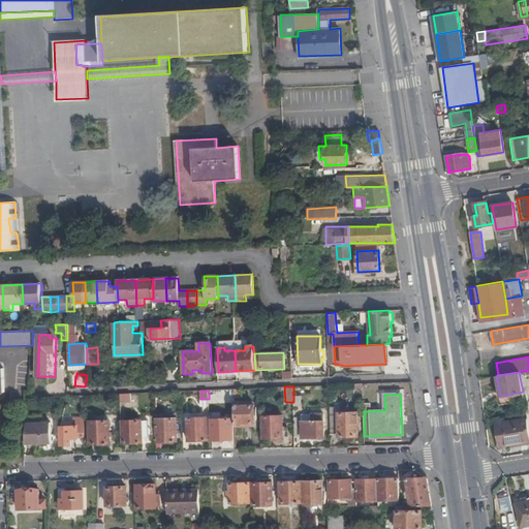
[(235,403),(236,427),(253,426),(253,402),(235,403)]
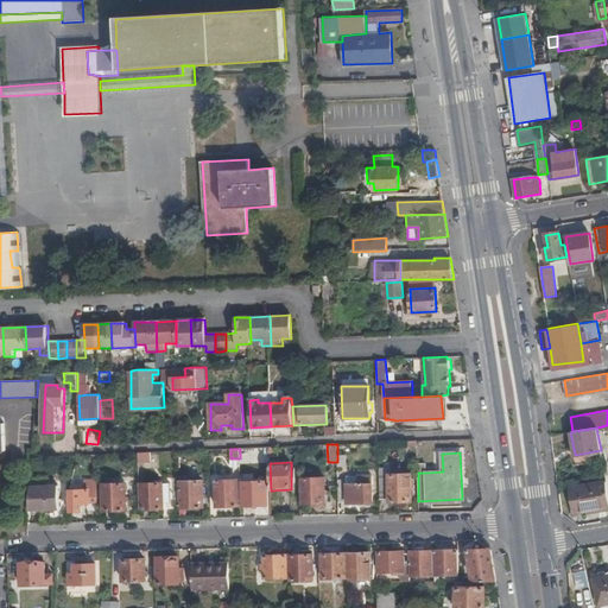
[(379,469),(380,500),(390,500),(388,475),(388,469),(379,469)]
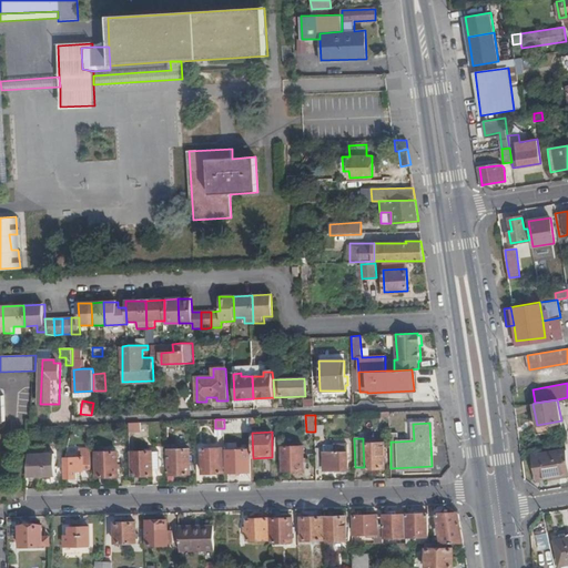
[(363,444),(364,467),(364,468),(384,467),(384,443),(363,444)]
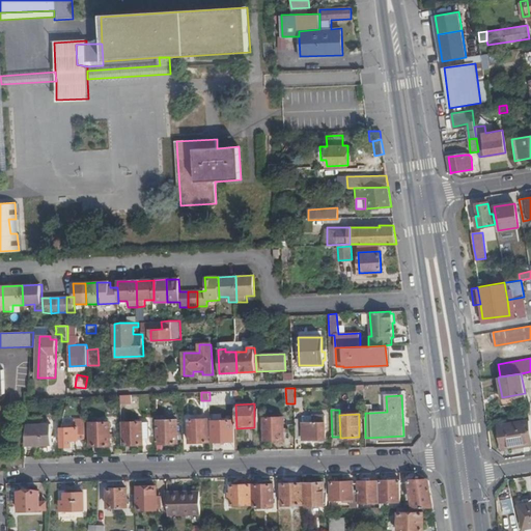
[(295,420),(296,438),(303,438),(304,439),(325,439),(325,416),(312,416),(313,423),(303,423),(303,420),(295,420)]
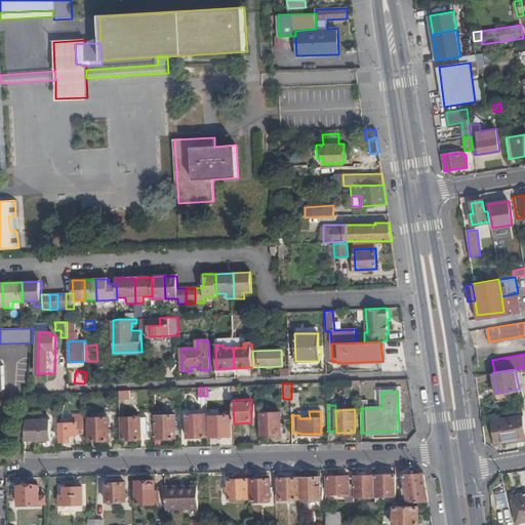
[(280,413),(261,414),(263,435),(281,435),(280,413)]
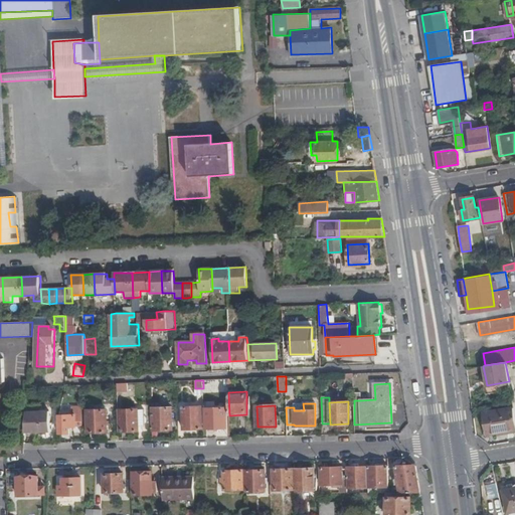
[(77,425),(83,425),(82,407),(73,407),(73,415),(62,415),(62,434),(70,433),(70,427),(77,427),(77,425)]
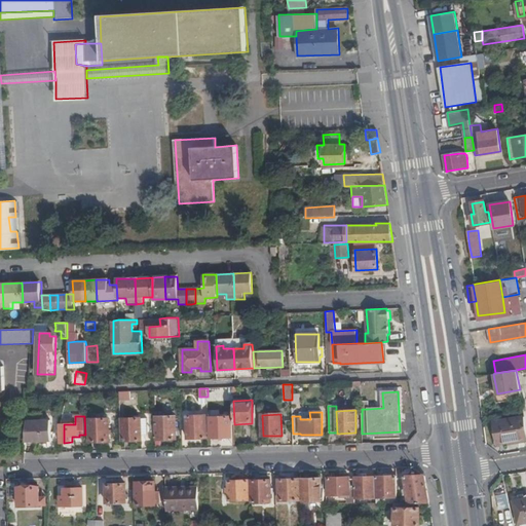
[(207,439),(207,416),(187,417),(188,439),(207,439)]
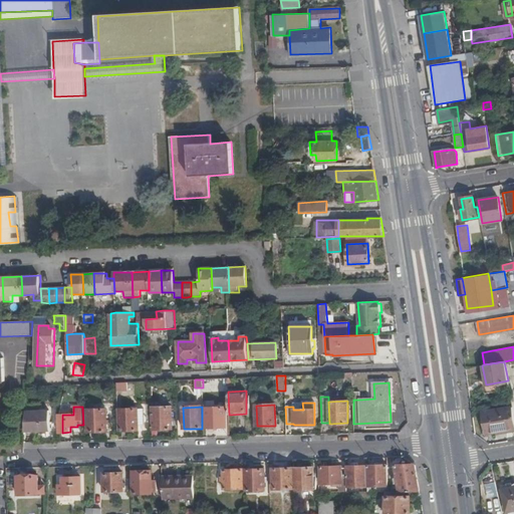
[(226,407),(205,408),(206,428),(226,428),(226,407)]
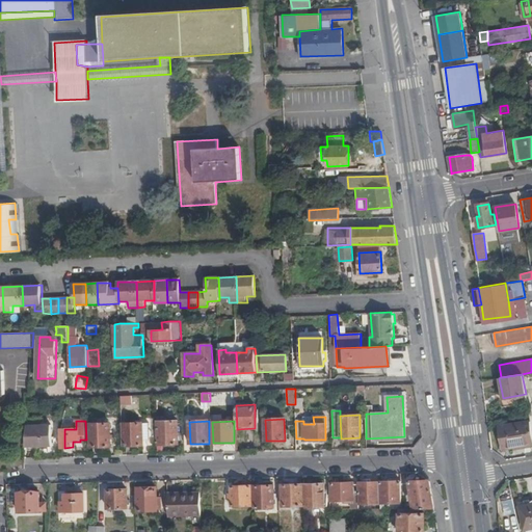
[(159,423),(159,445),(179,445),(179,422),(159,423)]
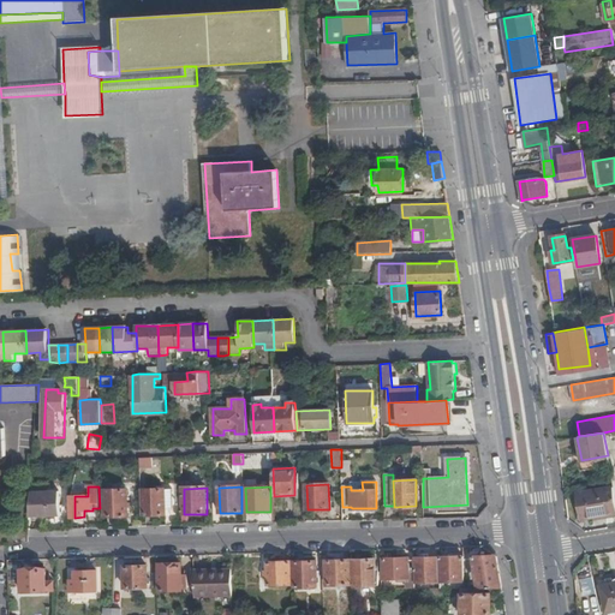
[(614,513),(614,496),(614,488),(578,494),(581,519),(614,513)]
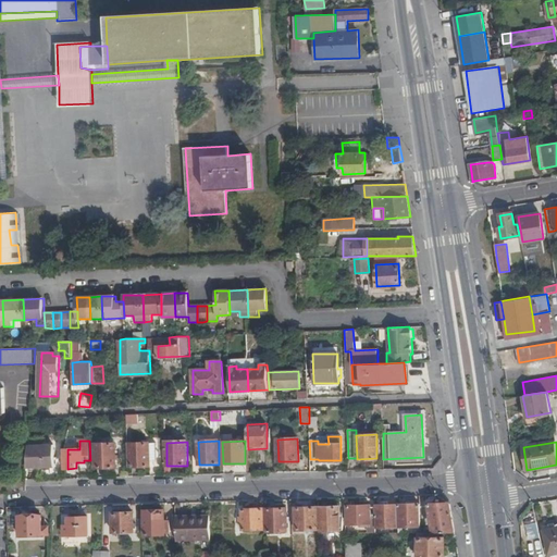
[(96,444),(97,468),(116,468),(115,444),(96,444)]
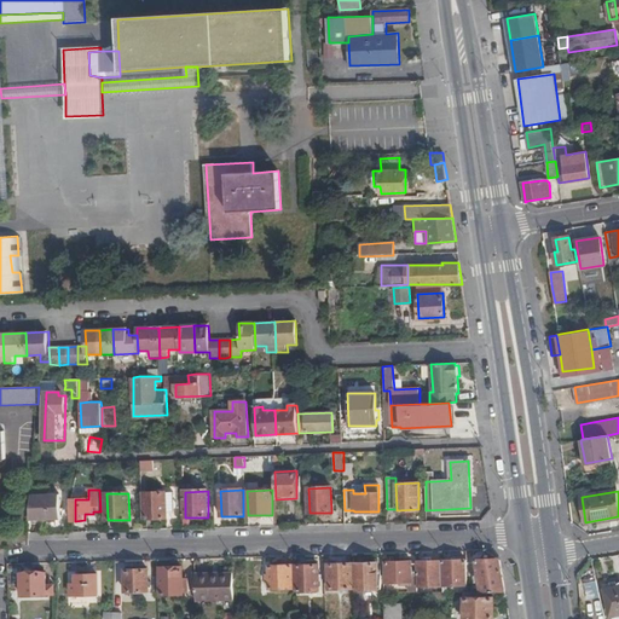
[(145,520),(168,519),(167,493),(145,493),(145,520)]
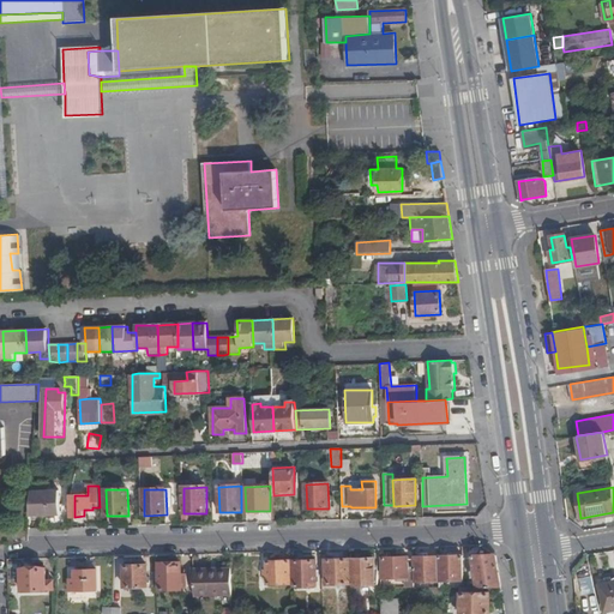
[(31,493),(30,517),(59,516),(59,492),(31,493)]
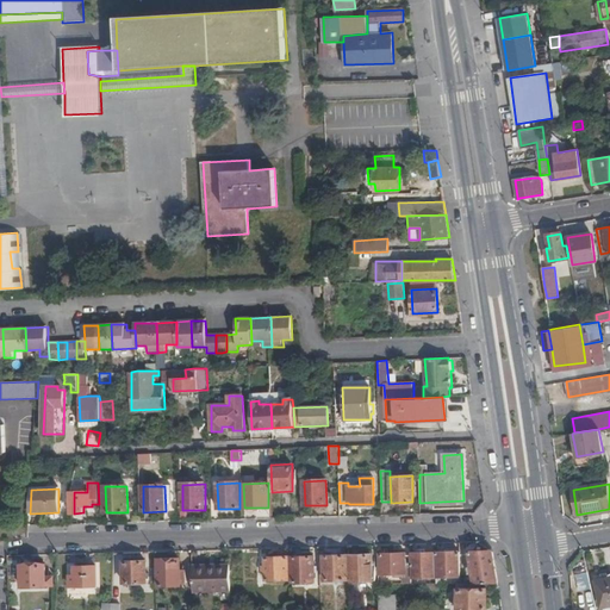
[(574,518),(609,512),(609,509),(577,515),(573,515),(574,518)]
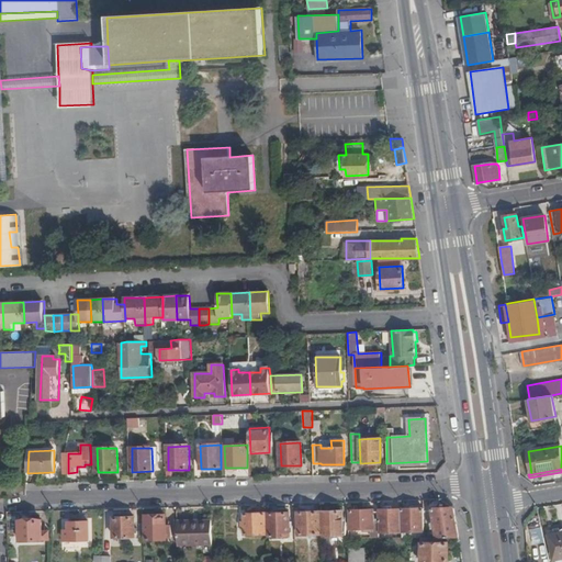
[(453,509),(452,507),(433,508),(435,523),(431,523),(433,528),(436,528),(437,537),(444,537),(459,538),(453,509)]
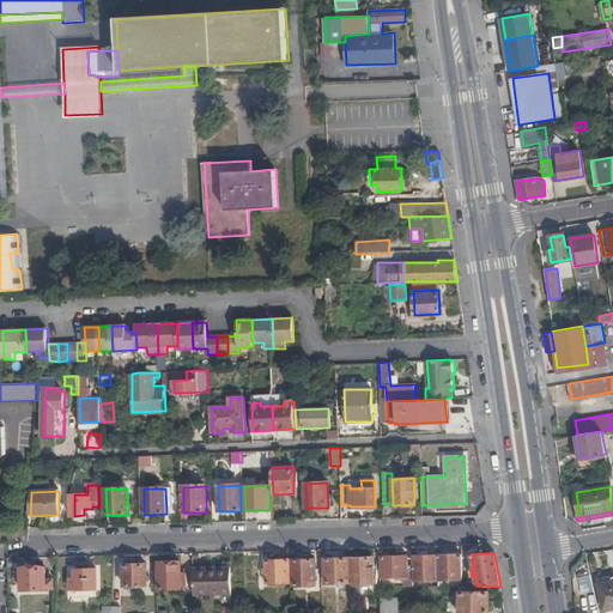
[(463,554),(438,556),(439,580),(463,578),(463,554)]
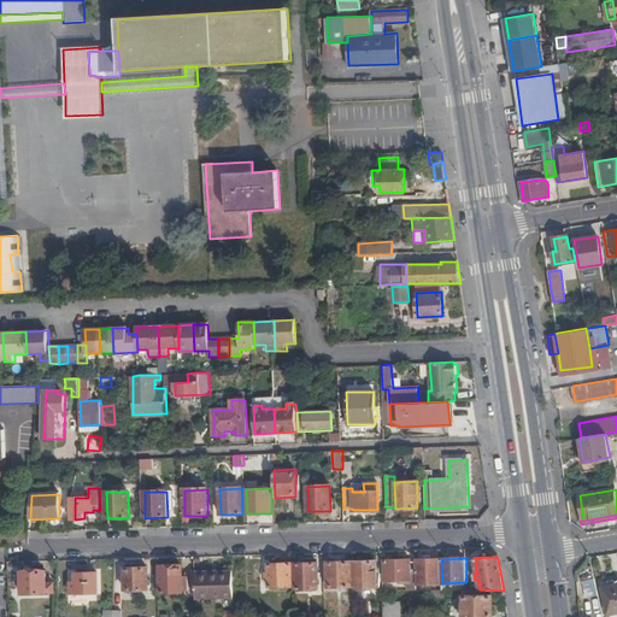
[(441,559),(417,560),(416,574),(417,585),(442,583),(441,559)]
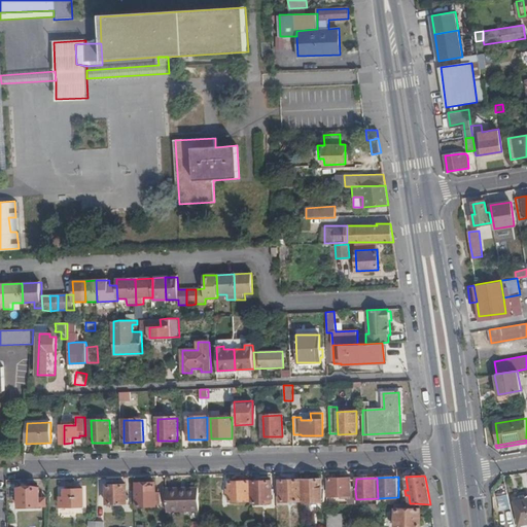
[(348,495),(348,504),(356,504),(356,499),(355,490),(351,490),(351,479),(329,480),(329,495),(348,495)]
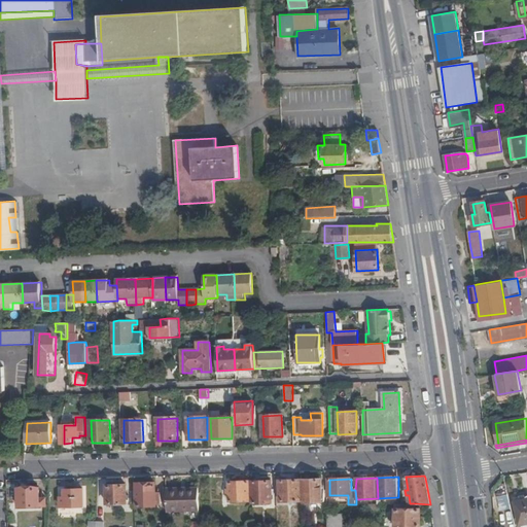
[(301,500),(301,480),(280,480),(281,501),(301,500)]
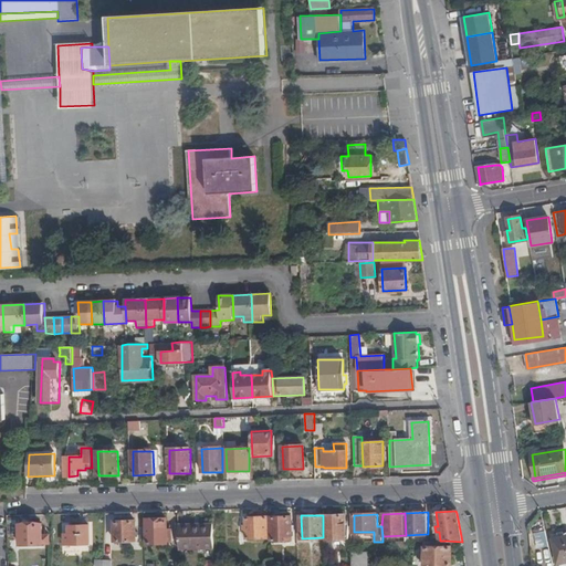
[(346,515),(326,515),(327,538),(349,538),(349,526),(347,526),(346,515)]
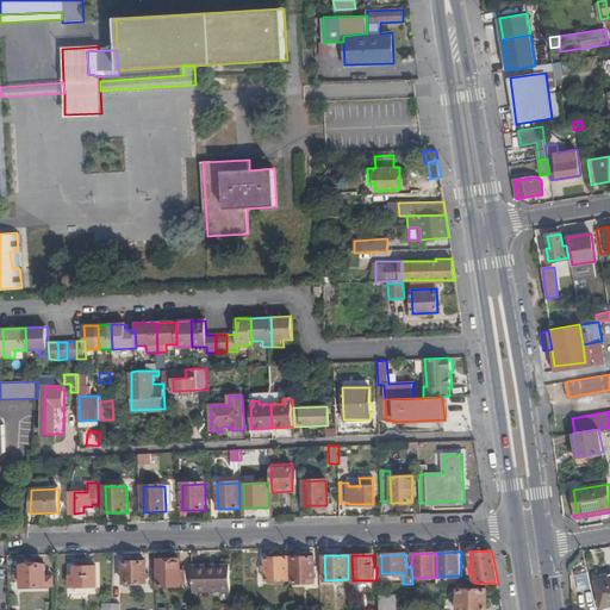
[(293,558),(293,582),(315,582),(315,556),(293,558)]
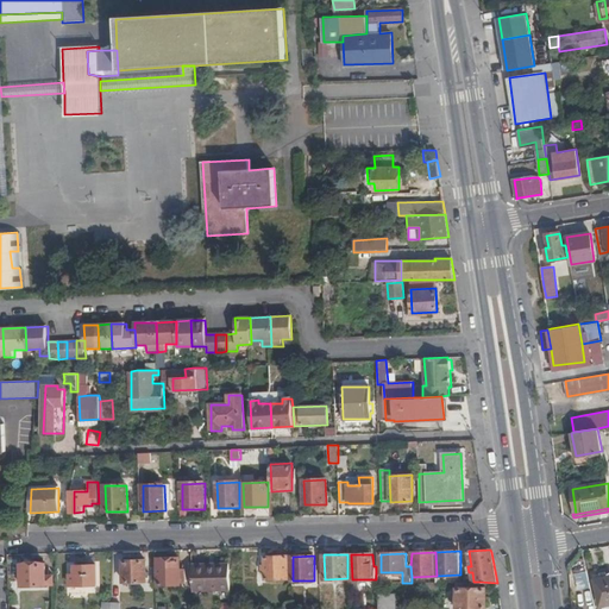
[(267,579),(288,579),(288,557),(267,557),(267,567),(263,567),(263,573),(267,573),(267,579)]
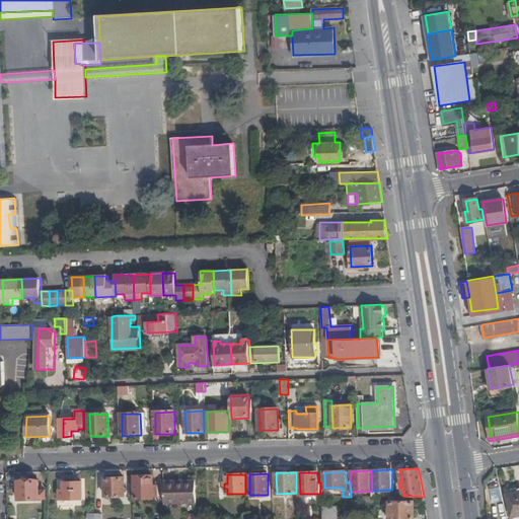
[(125,496),(125,477),(105,478),(106,496),(125,496)]
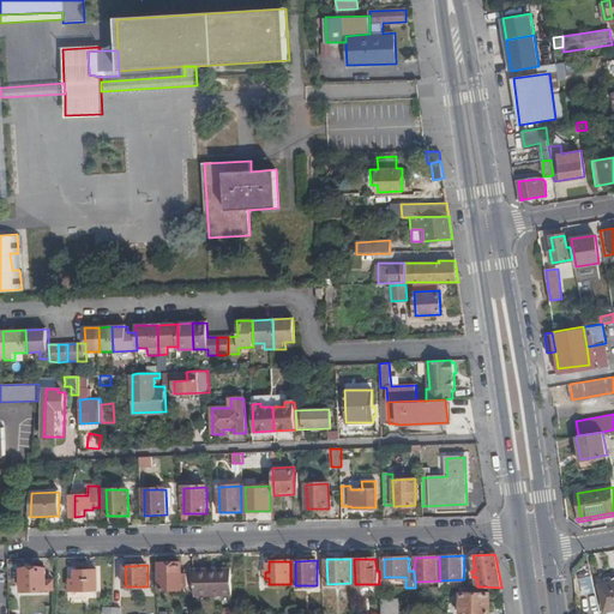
[(184,589),(184,588),(184,575),(182,565),(160,565),(161,589),(184,589)]
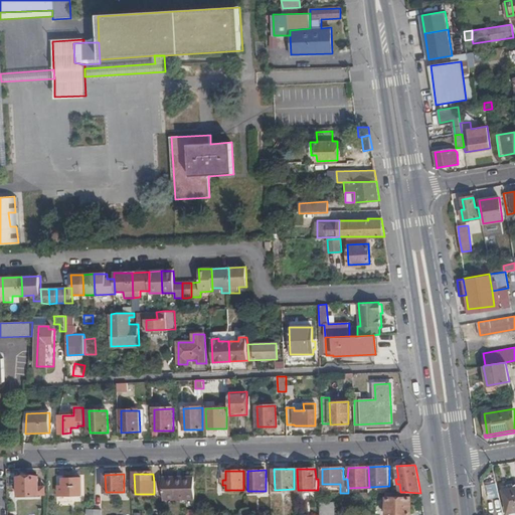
[(178,477),(163,478),(164,500),(179,500),(179,497),(195,497),(195,480),(178,480),(178,477)]
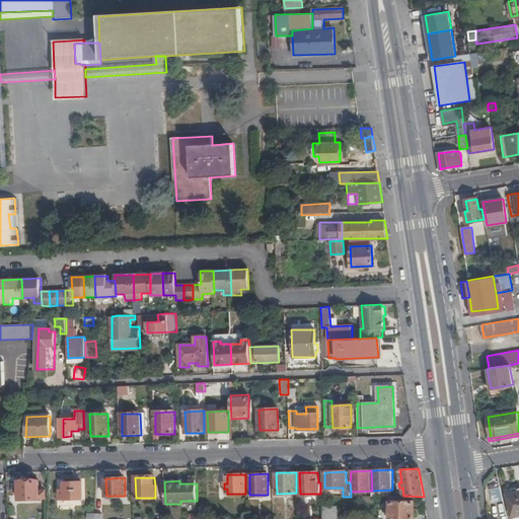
[(19,500),(40,500),(40,492),(40,482),(19,483),(19,500)]
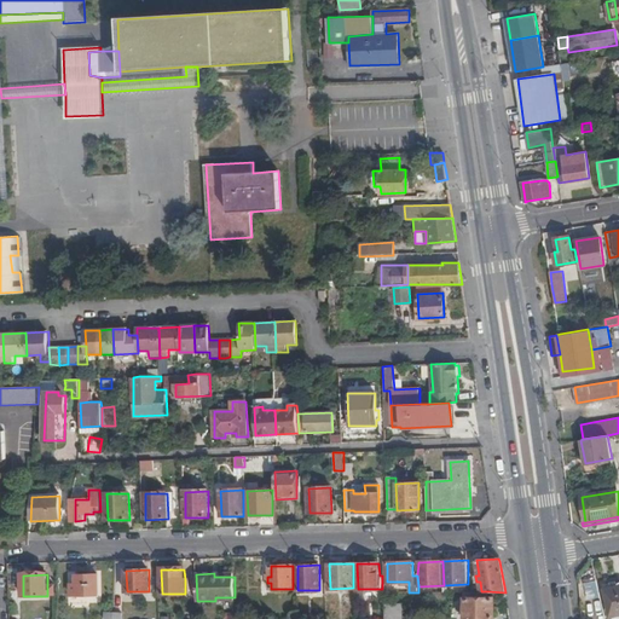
[(71,584),(71,595),(99,595),(98,574),(77,574),(77,584),(71,584)]
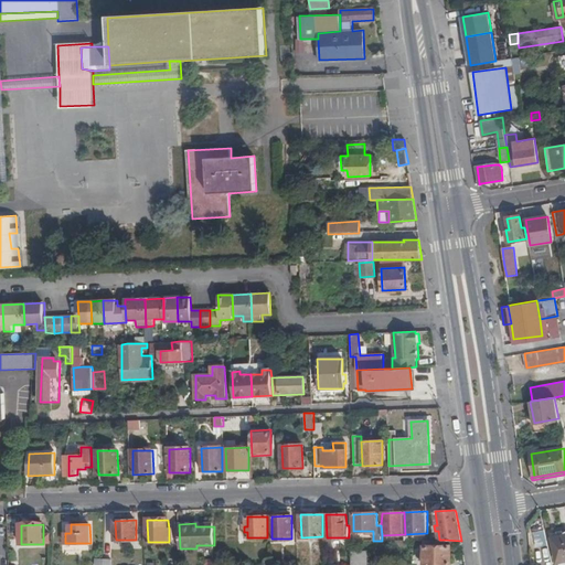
[(548,544),(545,530),(535,531),(539,545),(548,544)]
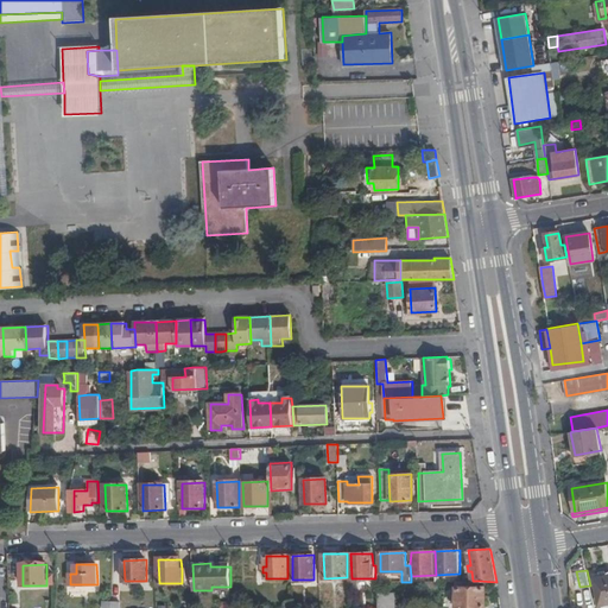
[(607,575),(594,578),(600,606),(607,603),(607,575)]
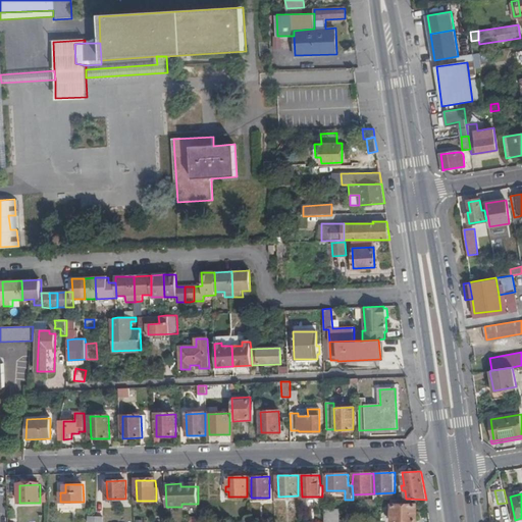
[(416,521),(416,505),(412,505),(403,504),(394,505),(389,505),(389,508),(393,508),(392,521),(416,521)]
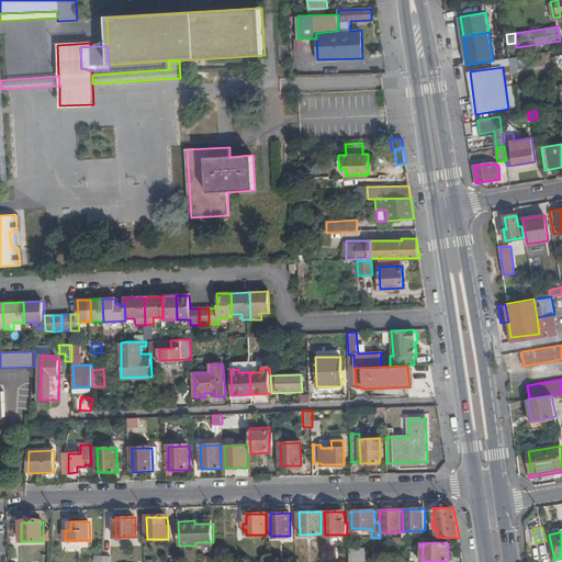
[(359,548),(350,549),(350,560),(359,560),(359,548)]
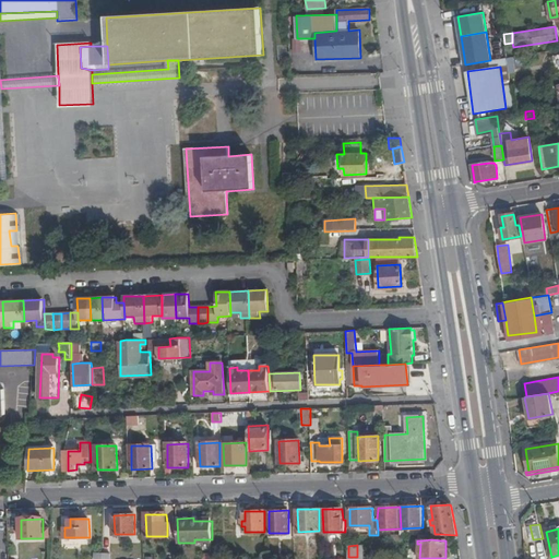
[(204,550),(203,558),(212,558),(213,549),(204,550)]
